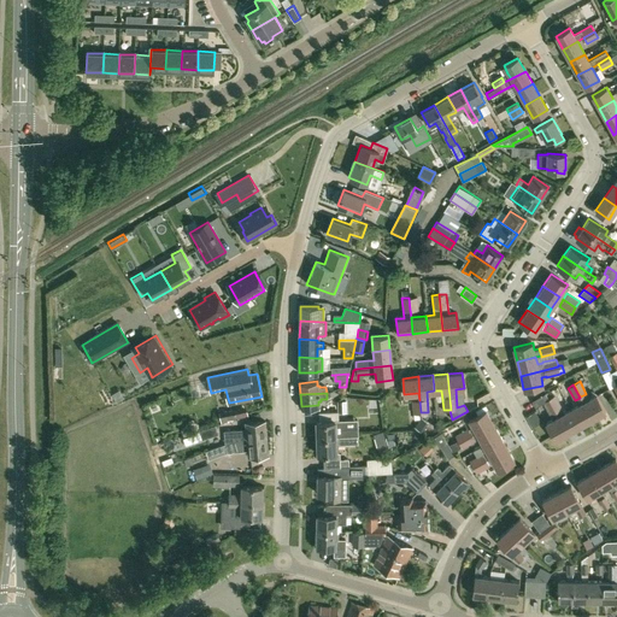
[(550,415),(552,419),(545,423),(554,440),(568,433),(558,416),(548,399),(545,393),(534,399),(538,405),(542,403),(550,415)]
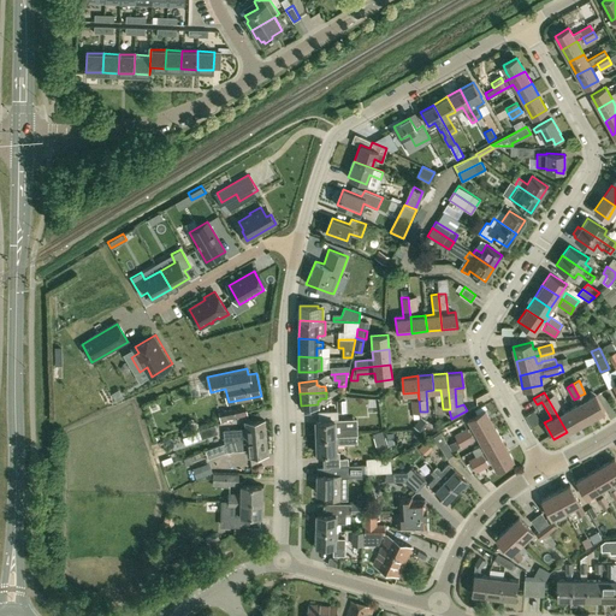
[(604,410),(594,394),(581,401),(592,418),(604,410)]
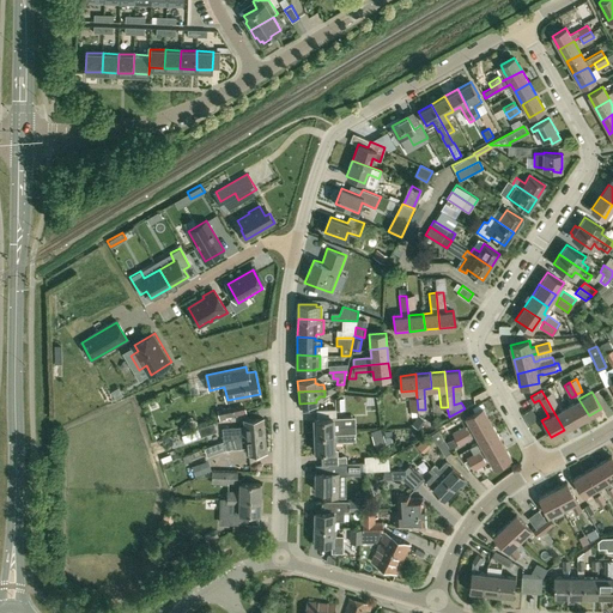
[(560,410),(551,393),(545,396),(554,413),(560,410)]
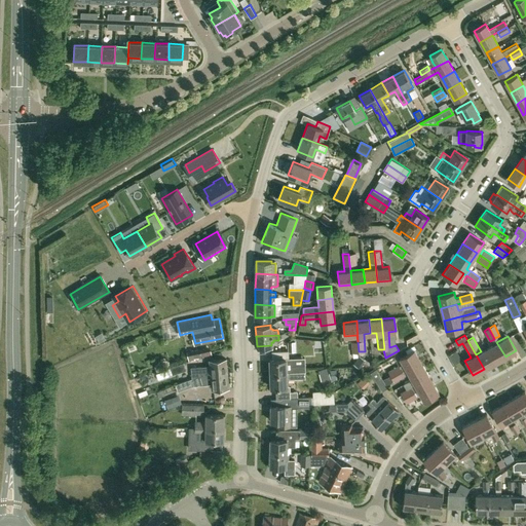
[(496,342),(486,348),(494,363),(505,357),(496,342)]
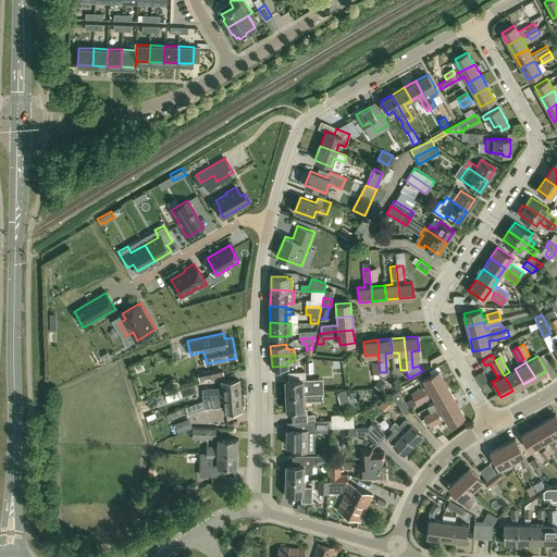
[(206,380),(206,379),(212,378),(210,369),(197,371),(199,382),(206,380)]
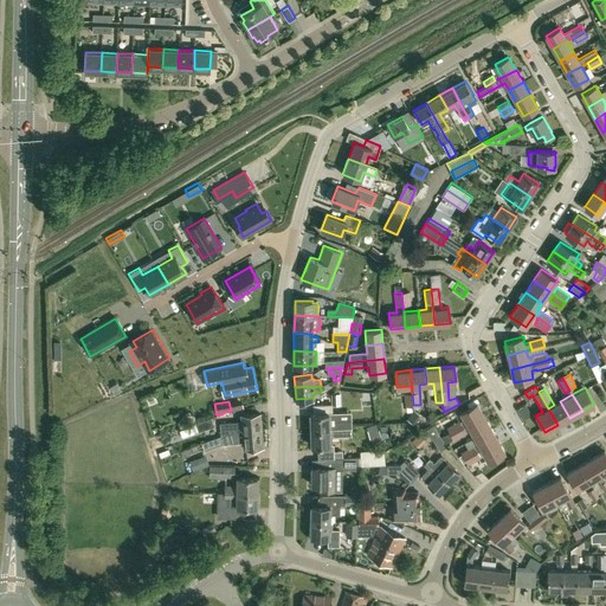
[(569,418),(560,401),(554,405),(548,408),(558,425),(569,418)]
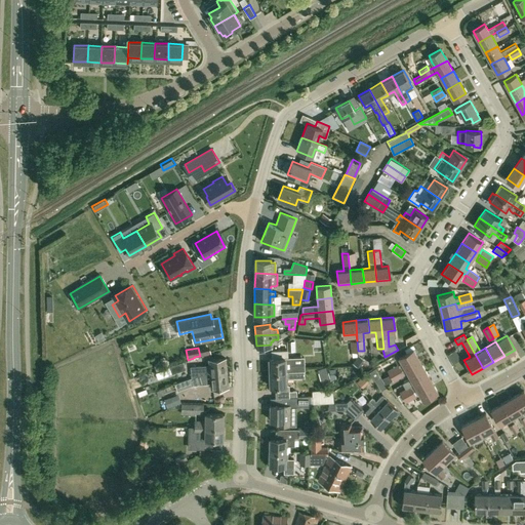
[(391,376),(419,360),(413,349),(399,357),(402,363),(388,371),(391,376)]
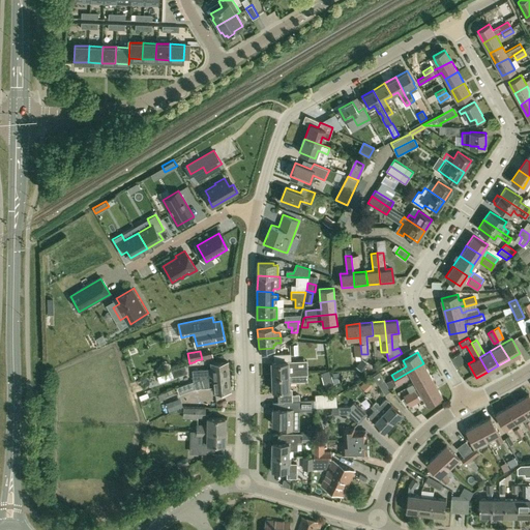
[(274,361),(271,361),(272,375),(288,375),(301,374),(306,374),(306,367),(294,367),(294,361),(290,361),(290,353),(274,354),(274,361)]
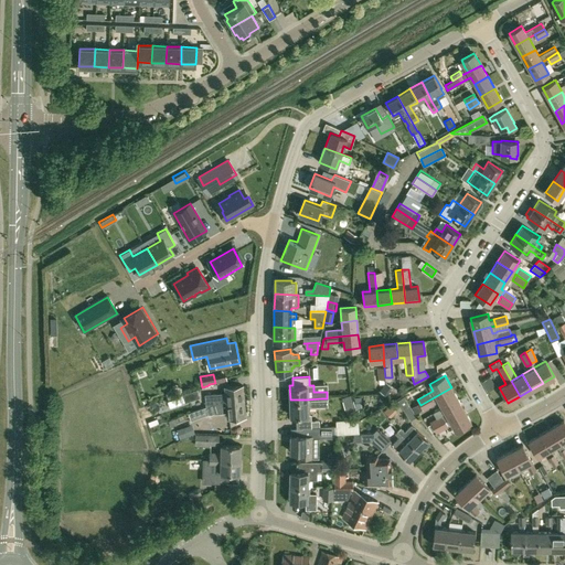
[(205,394),(206,406),(213,403),(244,401),(243,385),(224,386),(224,393),(205,394)]
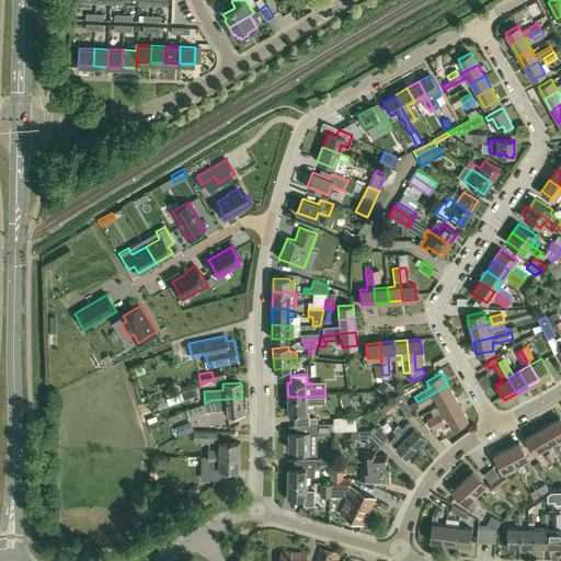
[(448,385),(418,402),(420,407),(432,400),(435,398),(439,404),(455,396),(448,385)]
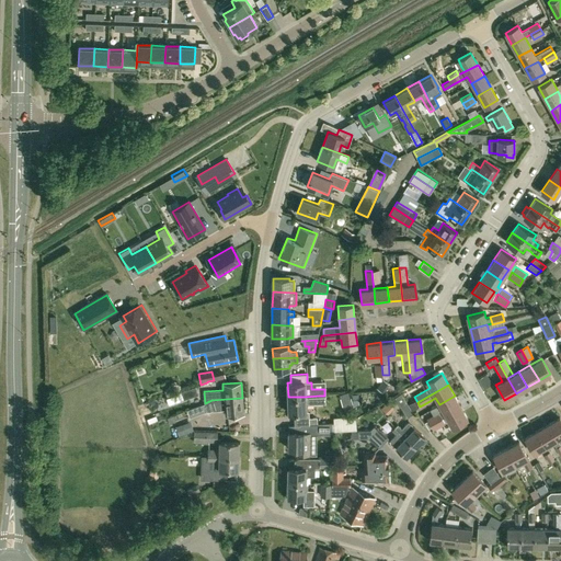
[(198,395),(195,386),(181,391),(174,395),(176,401),(183,399),(198,395)]
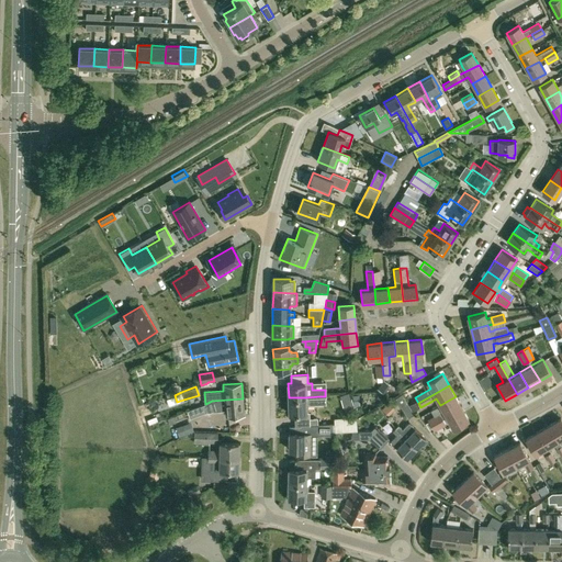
[(408,418),(414,414),(402,394),(395,398),(408,418)]
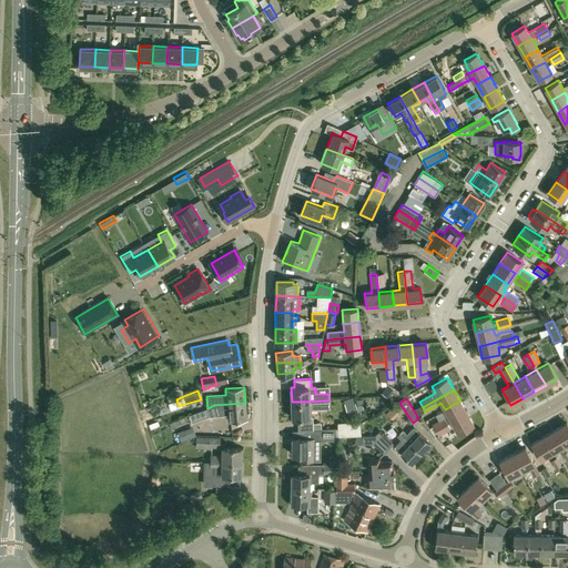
[(308,402),(292,402),(292,418),(298,417),(300,428),(300,430),(304,430),(312,429),(321,428),(321,422),(312,423),(312,416),(308,416),(308,408),(328,407),(328,401),(323,401),(308,402)]
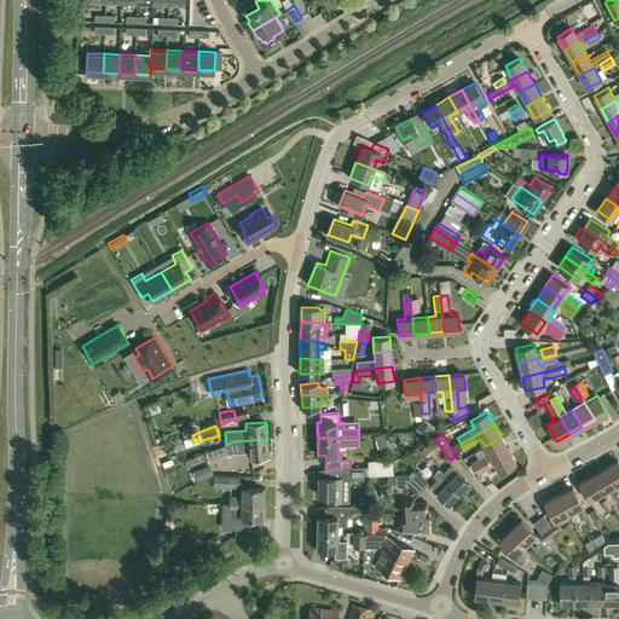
[(502,437),(485,446),(491,458),(509,449),(502,437)]
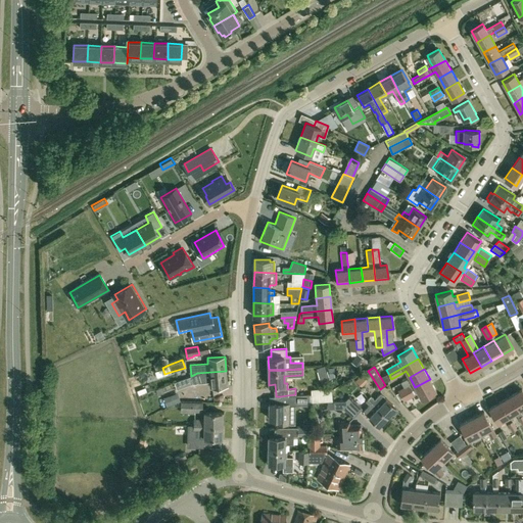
[(191,383),(209,381),(210,386),(227,385),(226,371),(197,373),(191,376),(191,383)]
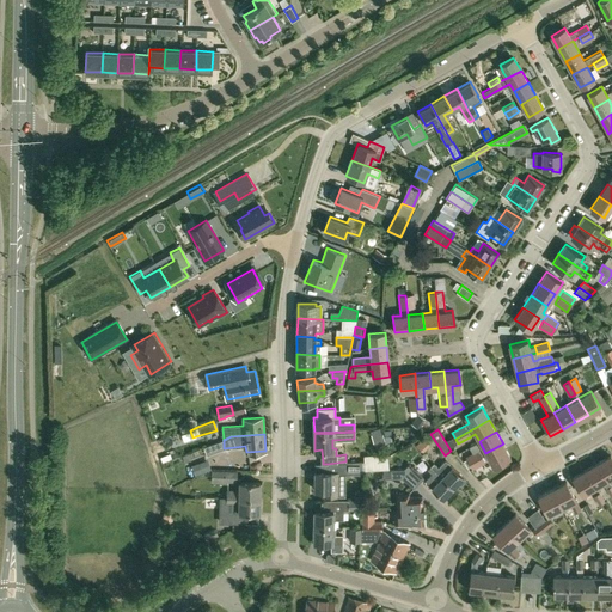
[(503,444),(485,453),(493,466),(510,457),(503,444)]
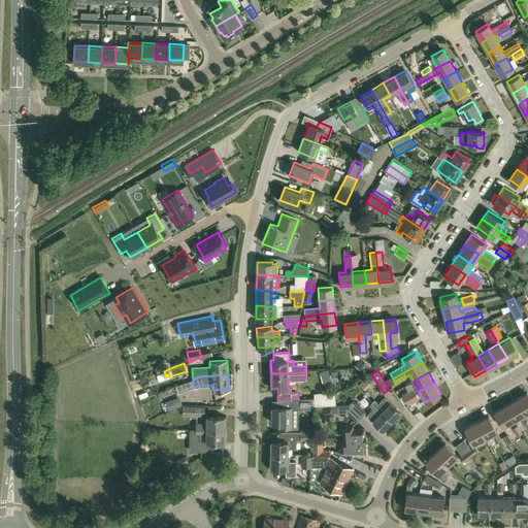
[(416,393),(413,389),(402,394),(404,399),(416,393)]
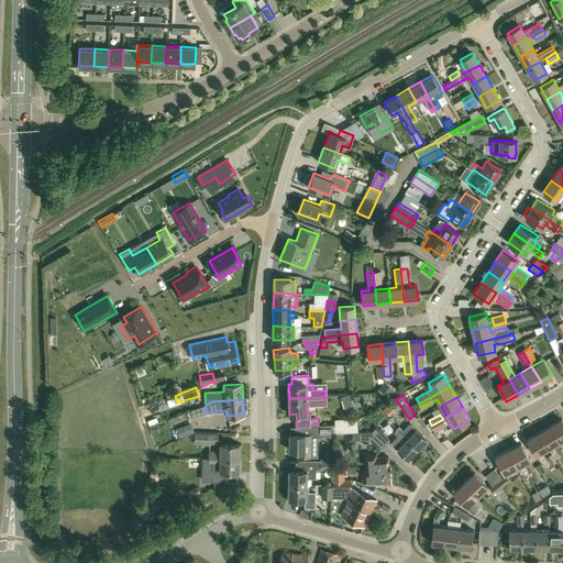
[(445,424),(443,419),(431,426),(434,431),(445,424)]
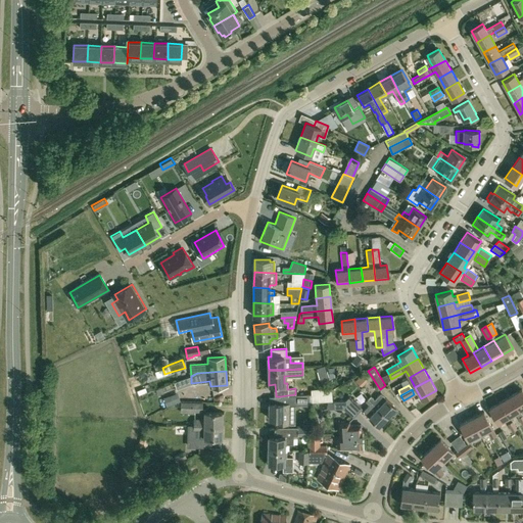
[(522,407),(522,391),(522,389),(511,395),(519,410),(522,407)]
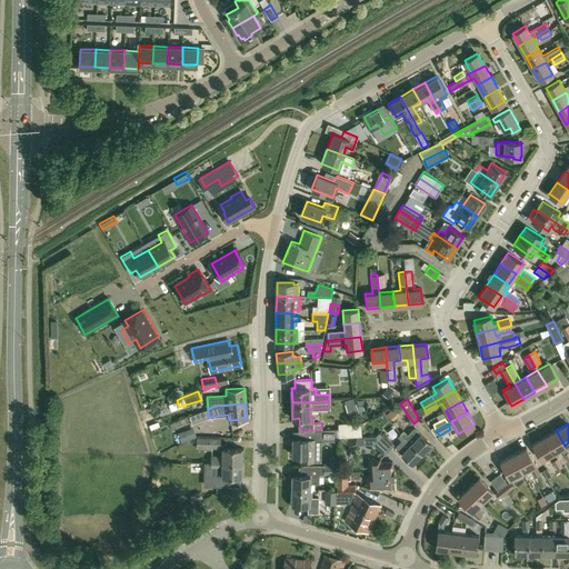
[(293,439),(292,456),(300,456),(300,460),(312,460),(316,461),(316,440),(340,440),(339,437),(339,428),(321,429),(312,430),(305,431),(305,439),(293,439)]
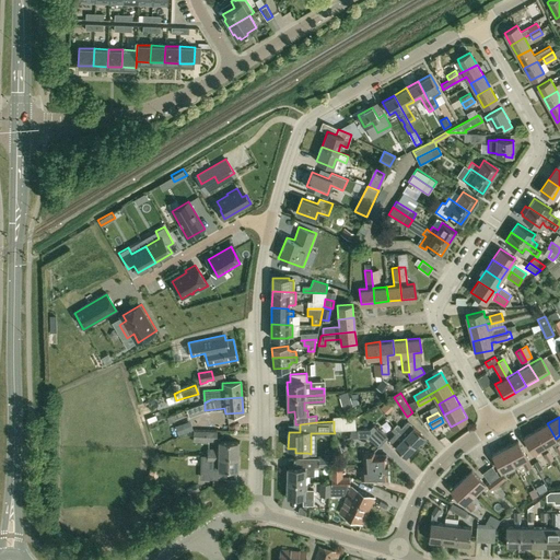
[(394,426),(415,446),(424,436),(407,421),(400,428),(396,423),(394,426)]
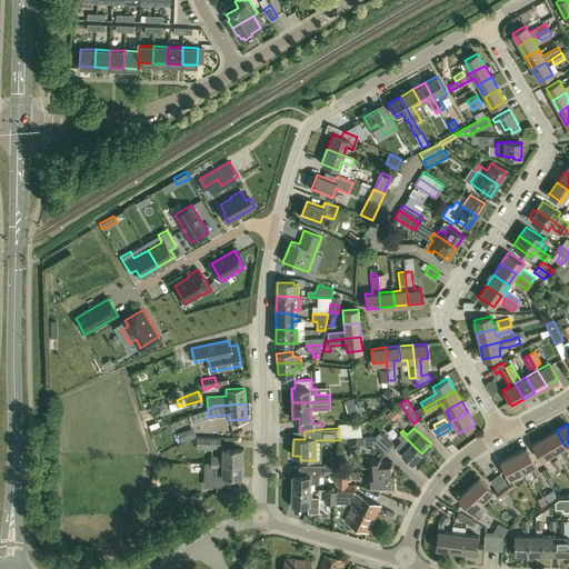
[(186,429),(178,432),(181,441),(189,439),(186,429)]
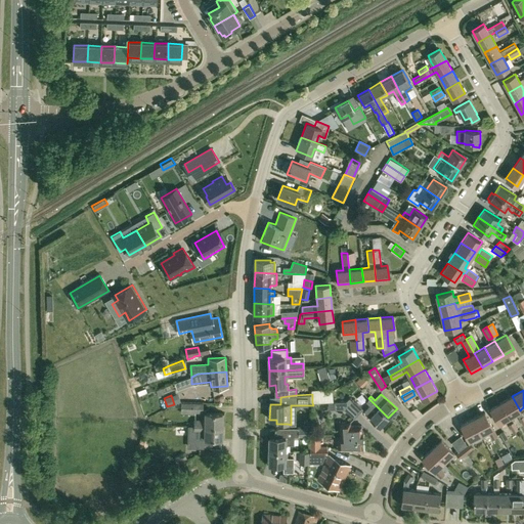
[(346,401),(345,401),(358,413),(362,408),(350,396),(346,401)]
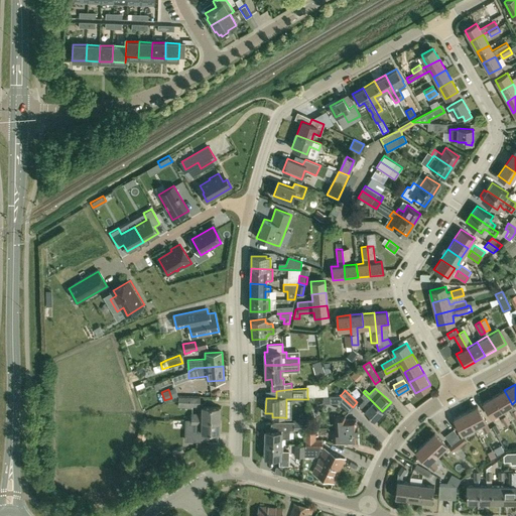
[(512,404),(504,390),(493,396),(502,410),(512,404)]
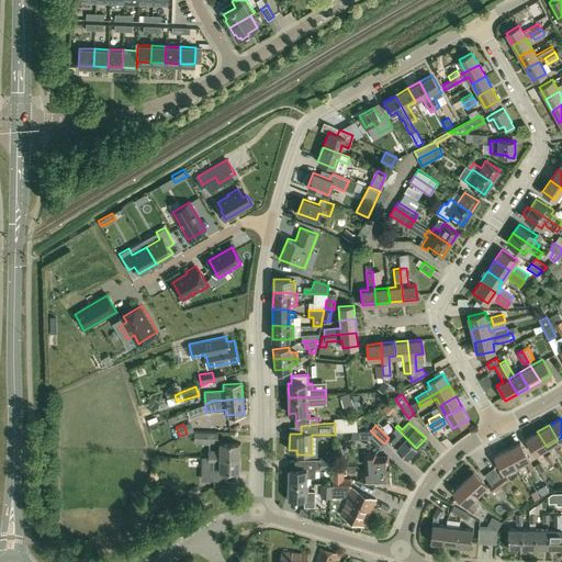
[(407,458),(416,448),(401,433),(395,427),(392,430),(396,435),(390,441),(396,447),(407,458)]
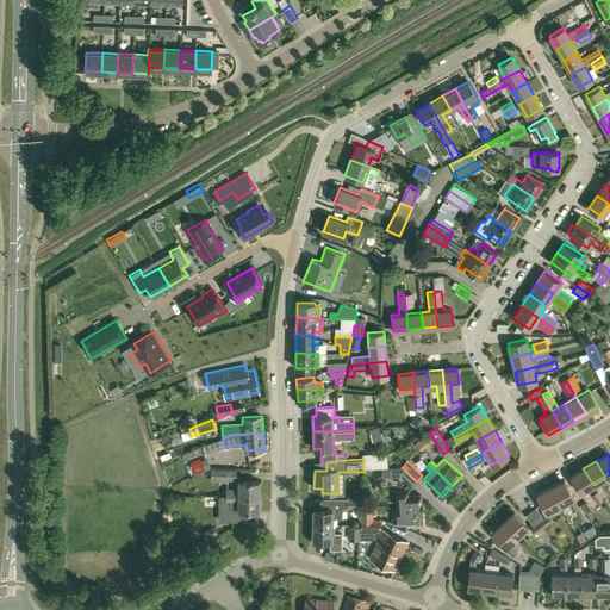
[(388,477),(400,477),(411,486),(417,481),(402,467),(388,468),(388,477)]
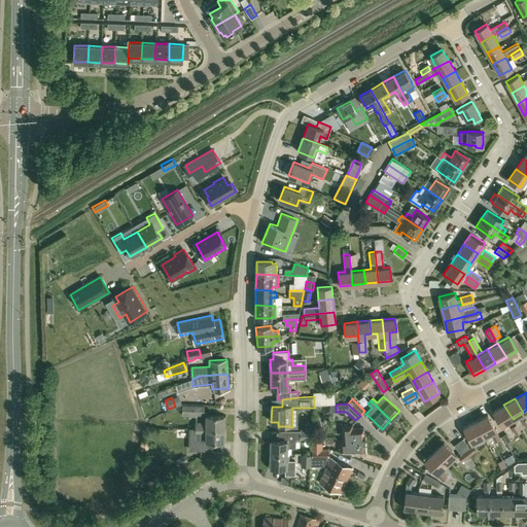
[(503,405),(492,412),(501,426),(513,419),(503,405)]
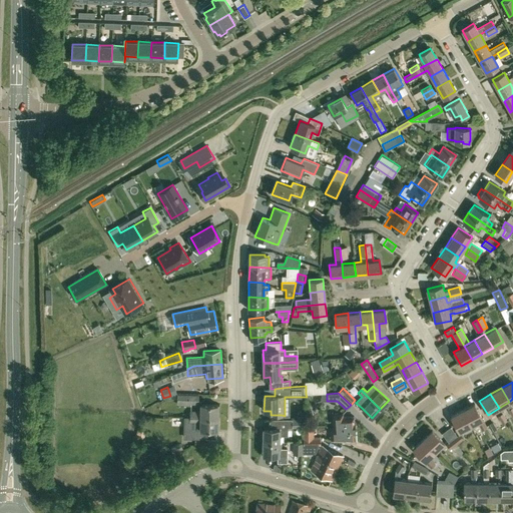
[(189,410),(189,416),(216,416),(216,404),(200,403),(200,411),(189,410)]
